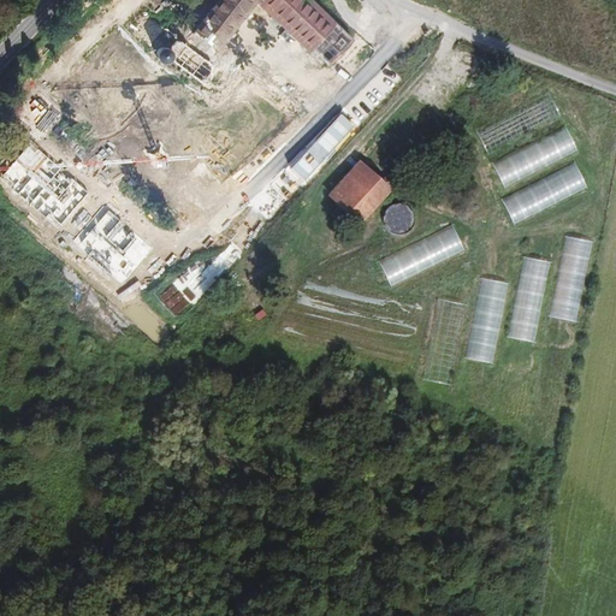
[(258,0),(327,64),(351,39),(313,0),(218,0),(184,43),(181,41),(175,42),(169,48),(163,48),(159,51),(159,55),(159,60),(163,61),(167,61),(172,60),(203,84),(211,73),(211,66),(208,63),(258,0)]
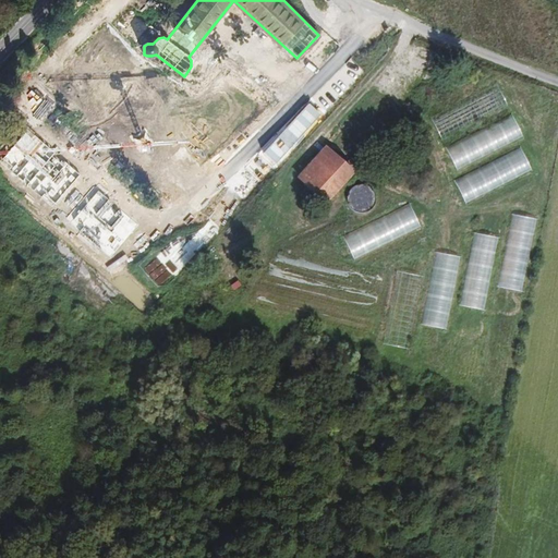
[(457,168),(524,137),(513,114),(446,145),(457,168)]
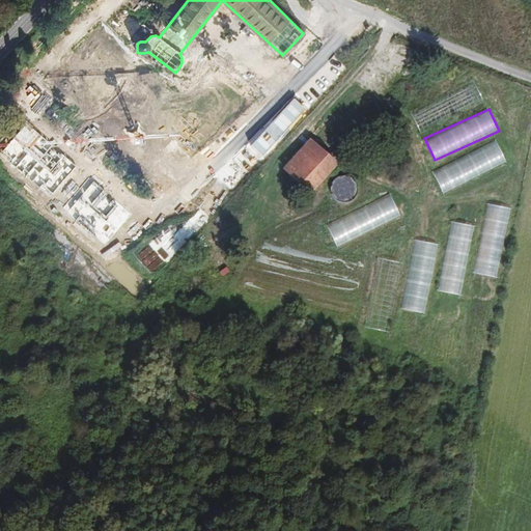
[(284,169),(315,194),(340,163),(310,138),(284,169)]
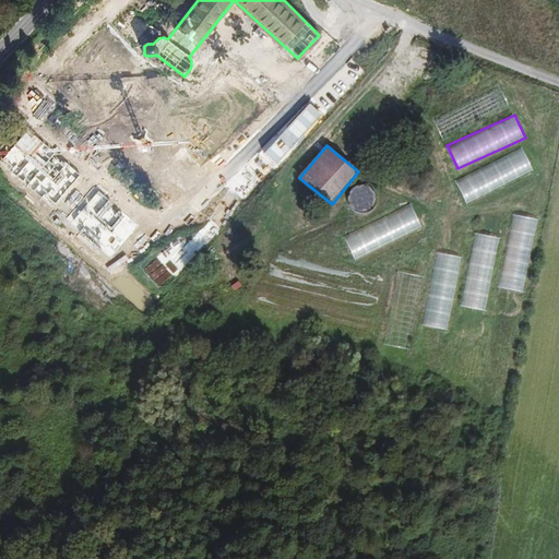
[(523,149),(455,178),(465,202),(533,171),(523,149)]
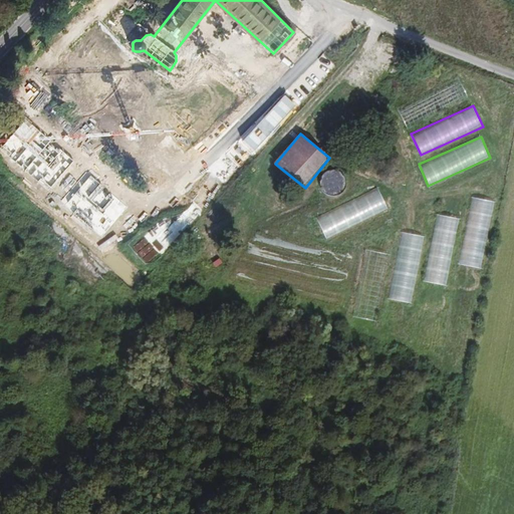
[(346,185),(335,170),(318,181),(328,197),(346,185)]
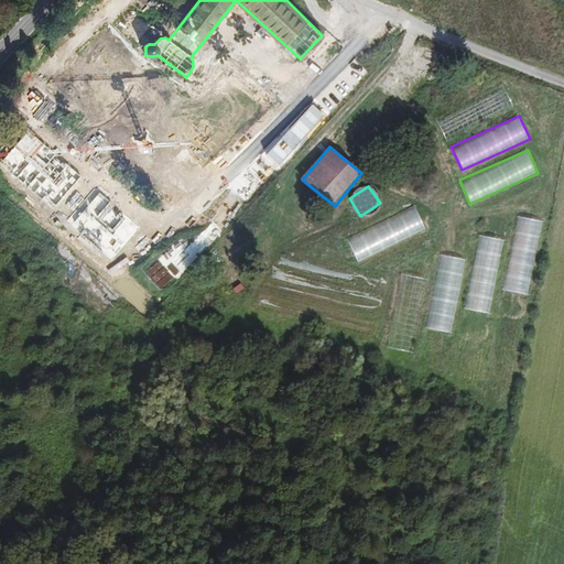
[(415,207),(347,237),(357,260),(426,230),(415,207)]
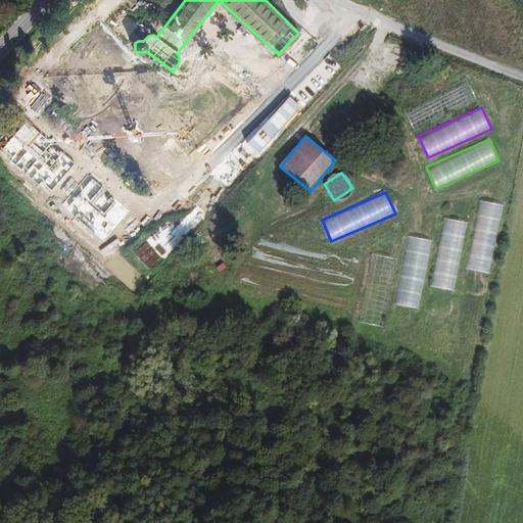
[(490,273),(504,204),(480,200),(467,269),(490,273)]
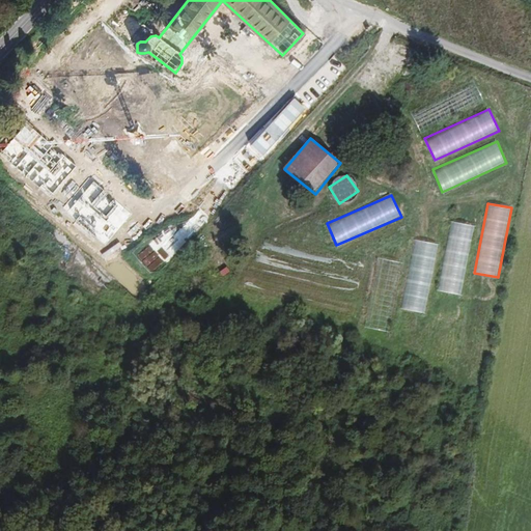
[(440,291),(464,295),(473,225),(449,222),(440,291)]
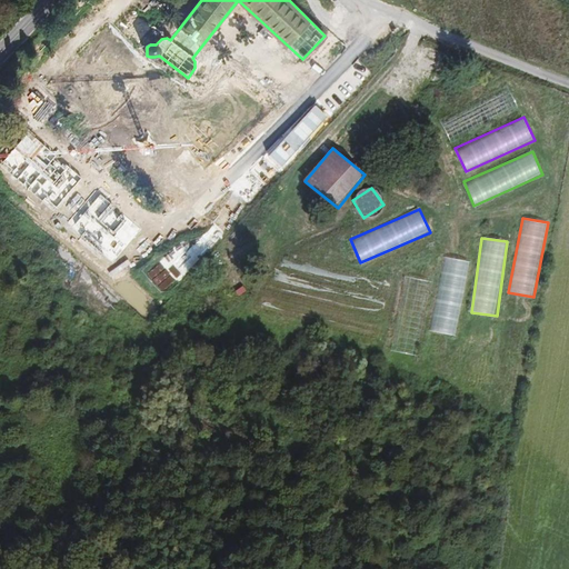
[(459,336),(470,261),(443,257),(431,331),(459,336)]
